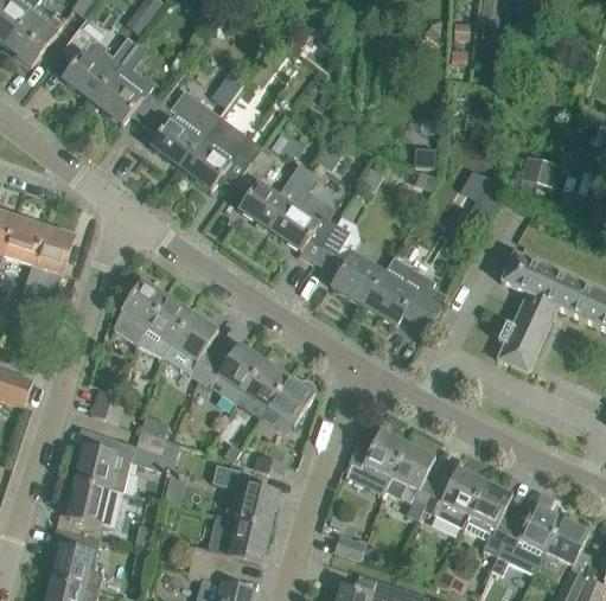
[(0,37),(6,42),(29,12),(37,0),(0,0),(0,37)]
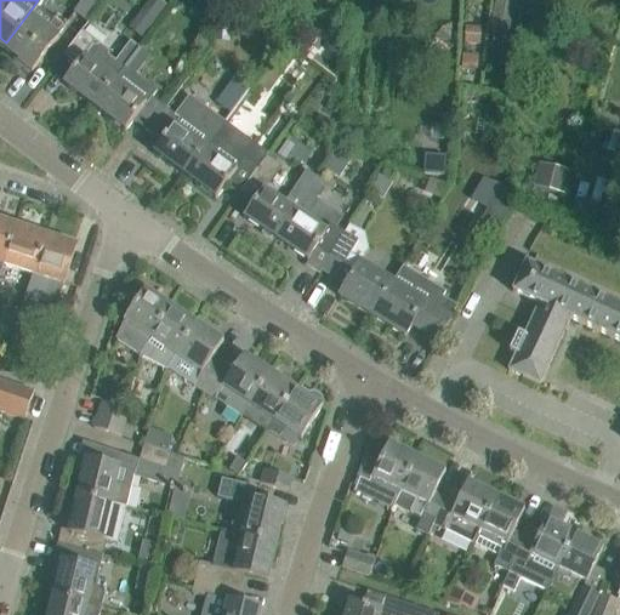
[(55,12),(53,13),(38,0),(29,12),(6,43),(21,55),(20,57),(32,66),(66,21),(55,12)]
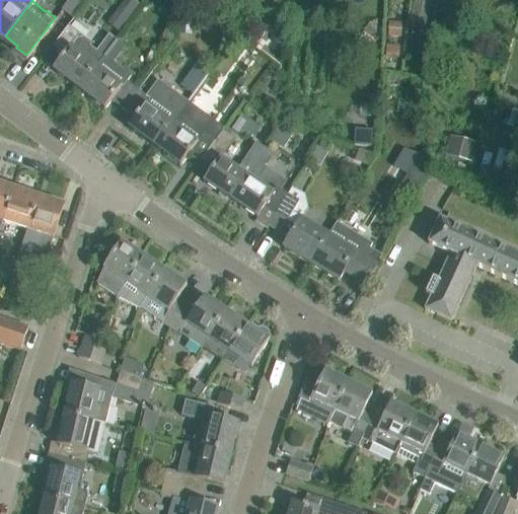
[(66,0),(62,6),(72,13),(81,0),(66,0)]
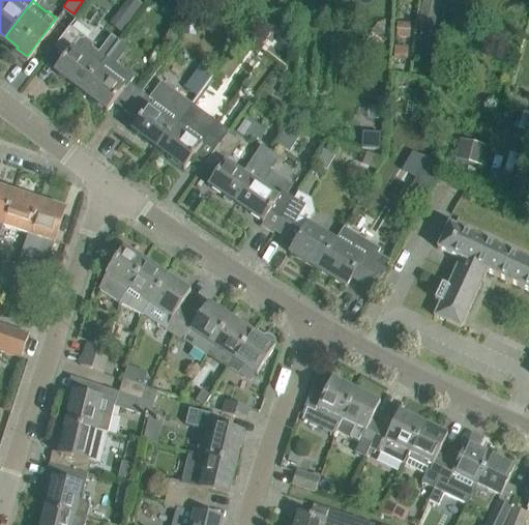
[(420,0),(416,20),(433,24),(439,0),(420,0)]
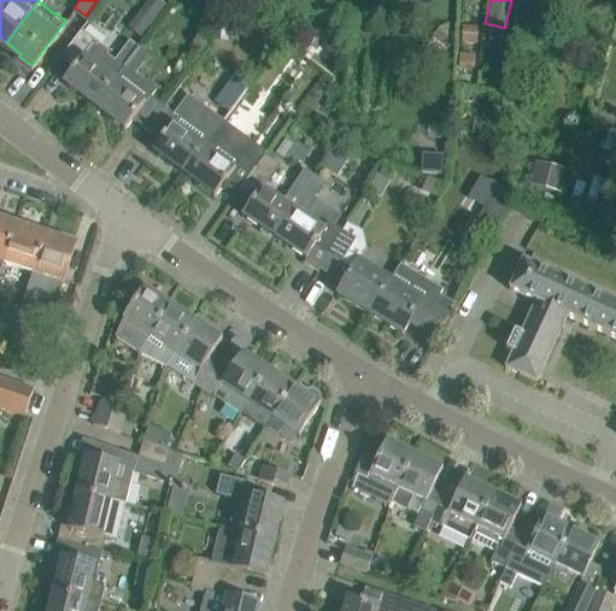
[(211,7),(210,30),(223,31),(224,9),(211,7)]
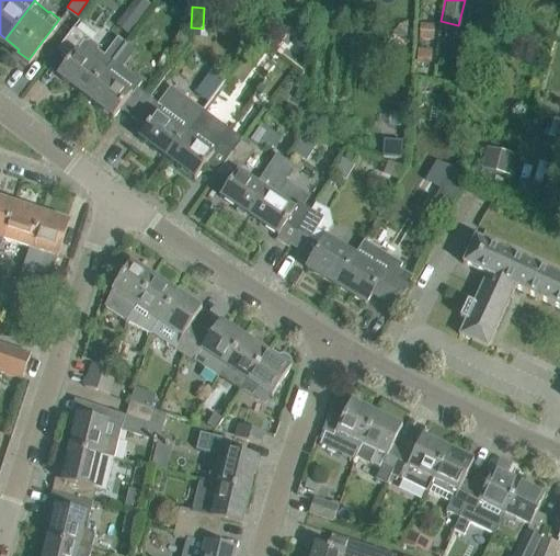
[(84,92),(125,38),(117,33),(104,52),(98,46),(98,42),(90,36),(84,37),(83,36),(83,32),(73,23),(56,46),(68,56),(56,71),(84,92)]
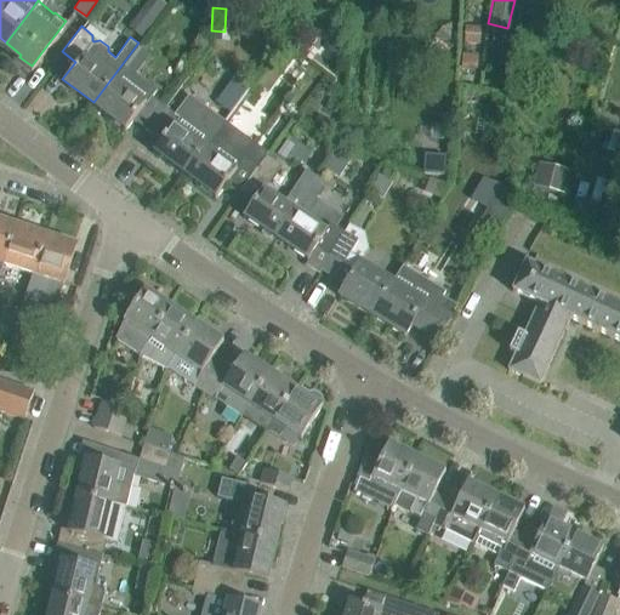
[(147,126),(164,102),(155,96),(157,94),(157,87),(132,69),(147,50),(138,43),(94,102),(125,126),(132,115),(147,126)]
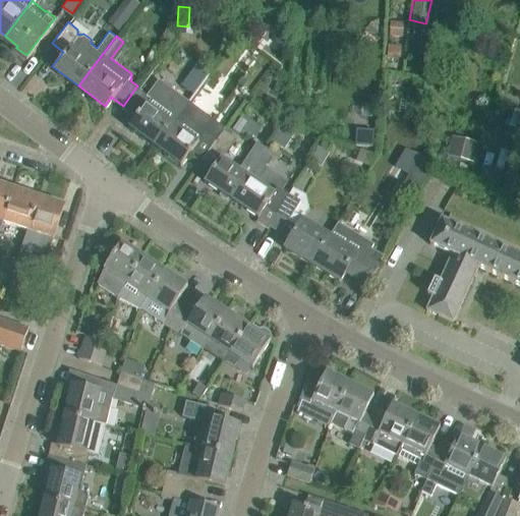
[(154,142),(187,98),(159,77),(147,93),(137,86),(123,106),(134,114),(128,123),(154,142)]
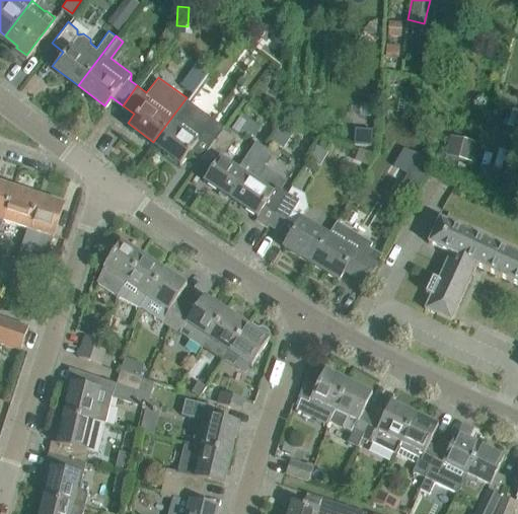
[(280,101),(266,94),(259,107),(274,116),(280,101)]
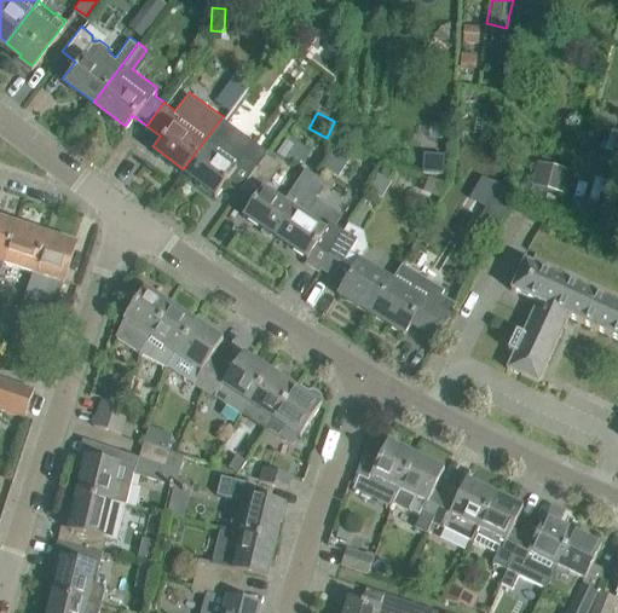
[(266,149),(223,116),(183,169),(214,192),(224,180),(237,190),(256,162),(264,152),(265,151),(266,149)]
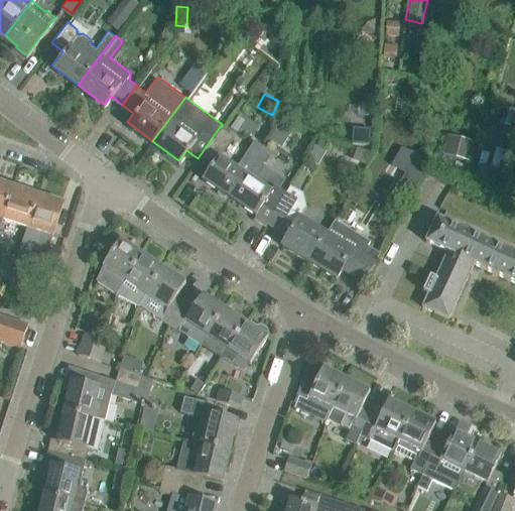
[(369,124),(352,123),(351,139),(368,140),(369,124)]
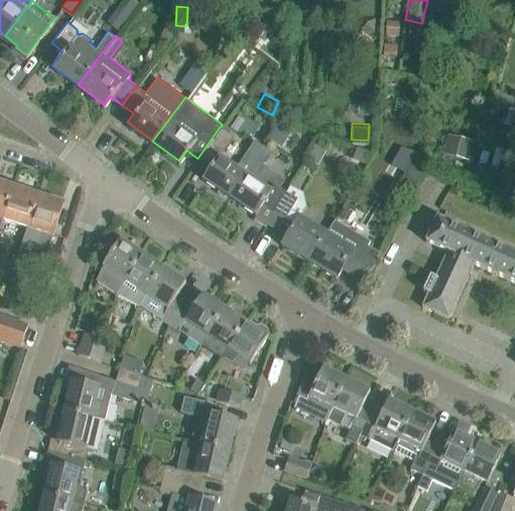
[(229,195),(263,144),(252,137),(235,162),(219,151),(231,134),(221,126),(220,127),(214,135),(198,158),(209,166),(202,176),(229,195)]
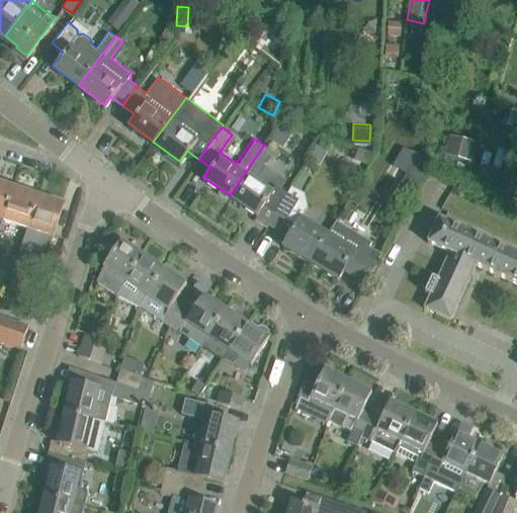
[(471,158),(477,140),(448,133),(444,151),(471,158)]
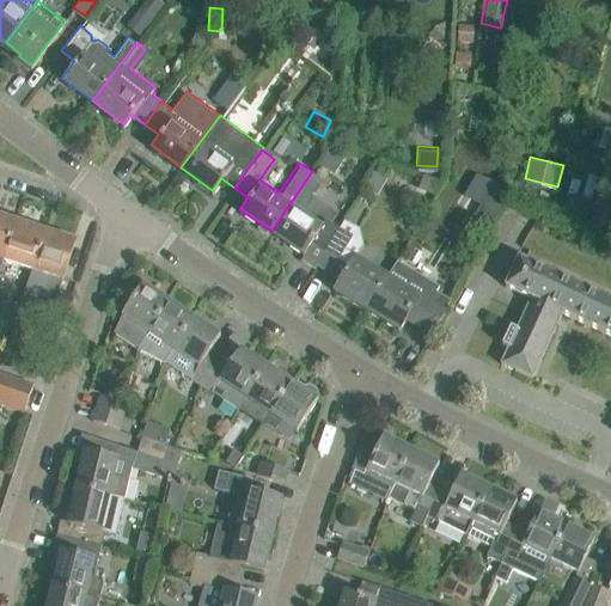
[(610,164),(603,163),(590,219),(610,224),(610,164)]
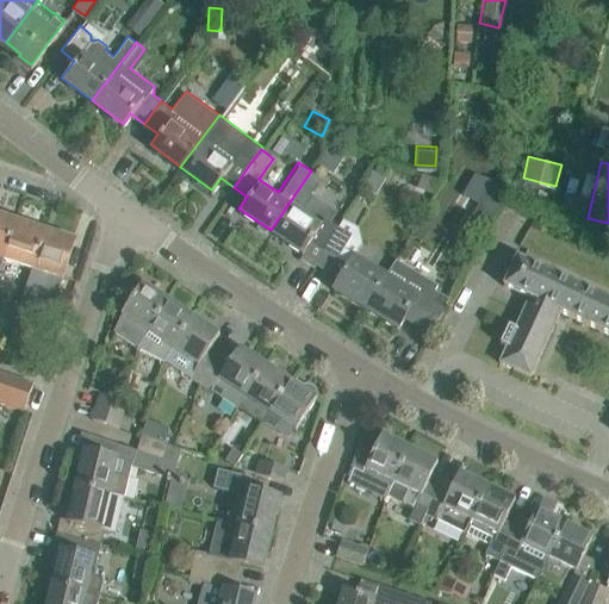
[(372,169),(362,185),(376,193),(385,176),(372,169)]
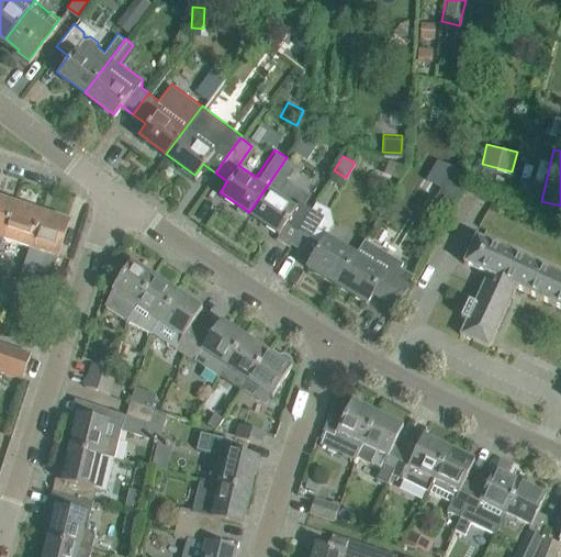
[(291,240),(310,209),(304,205),(311,196),(284,178),(294,163),(287,157),(249,212),(278,233),(291,240)]
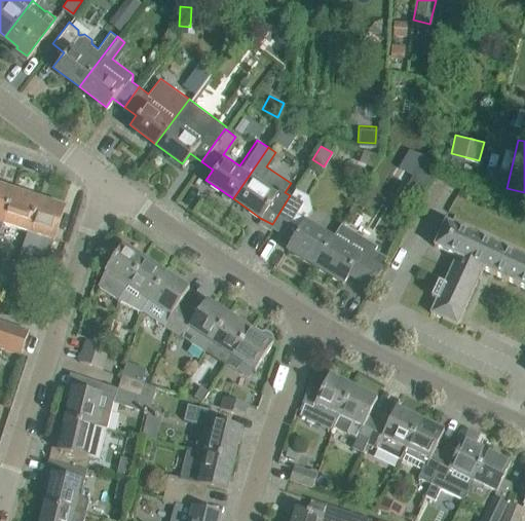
[(425,155),(421,166),(410,187),(422,193),(435,172),(433,158),(425,155)]
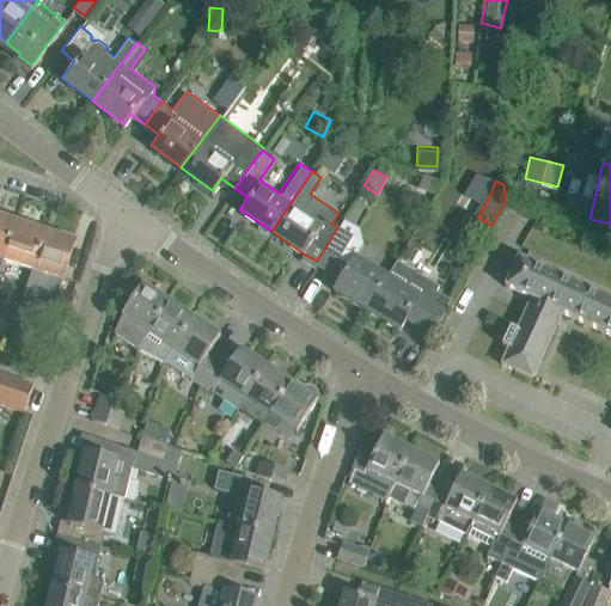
[(591,200),(566,194),(562,209),(587,215),(591,200)]
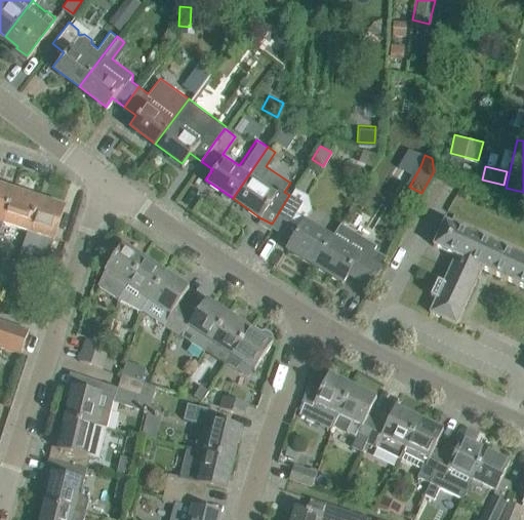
[(0,226),(2,220),(13,187),(0,182),(0,226)]
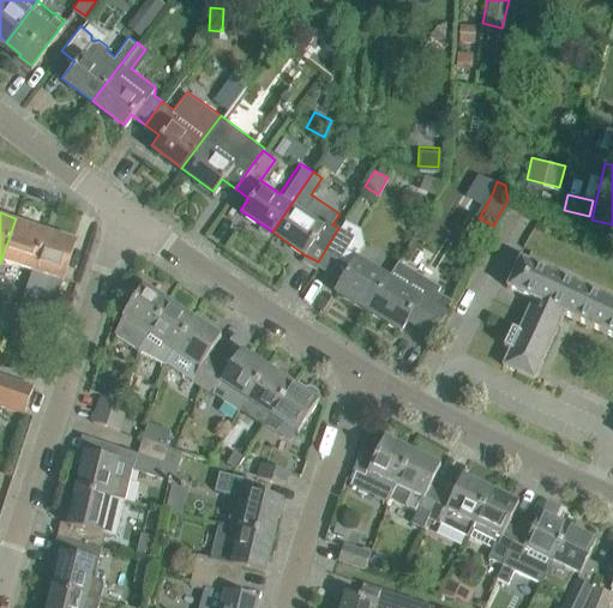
[(31,266),(44,228),(16,218),(2,257),(31,266)]
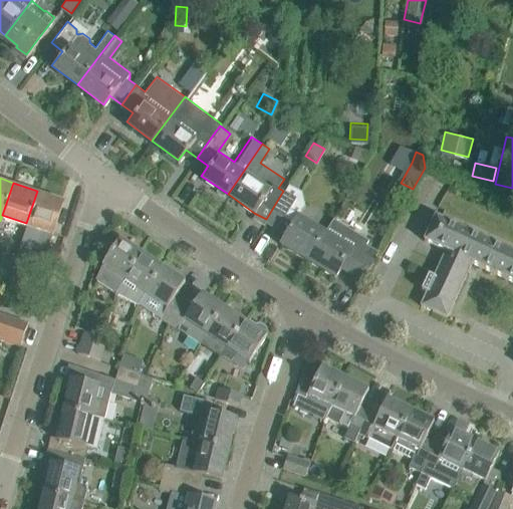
[(62,199),(37,191),(26,223),(20,241),(45,250),(62,199)]
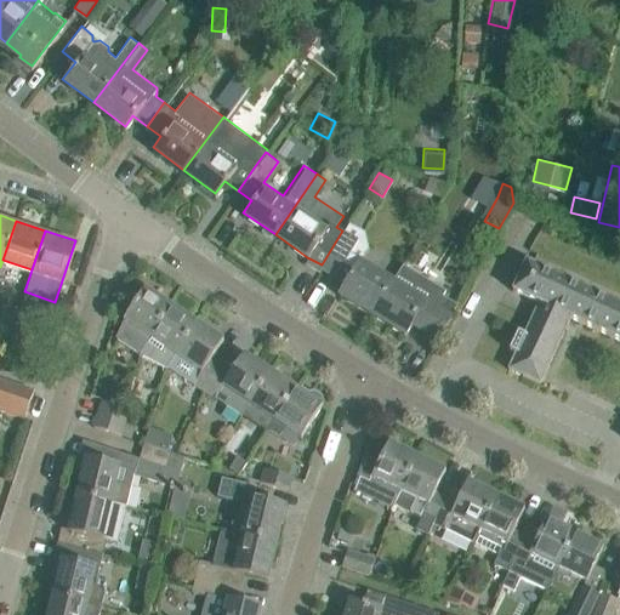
[(393,277),(362,256),(359,258),(350,254),(358,240),(342,231),(322,265),(320,265),(346,280),(339,292),(371,312),(393,277)]
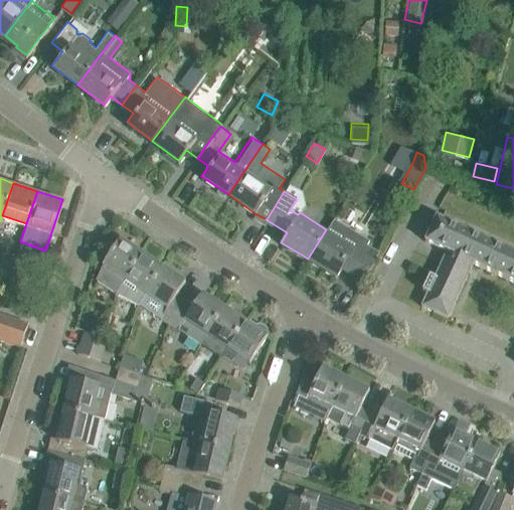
[(513,248),(436,213),(435,215),(432,214),(426,225),(430,226),(423,237),(446,247),(434,275),(429,272),(421,288),(426,290),(420,303),(447,315),(472,260),(513,279),(513,248)]
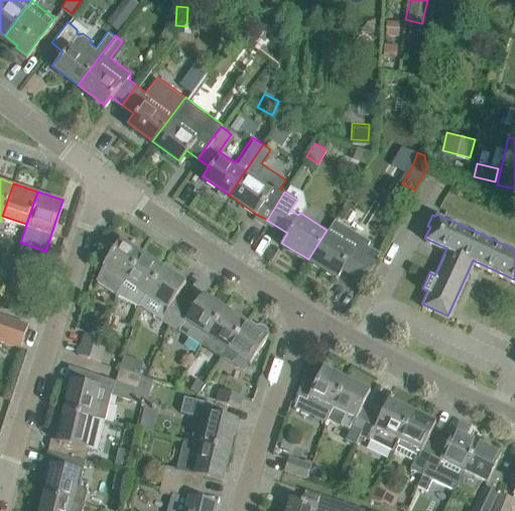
[(334,218),(327,230),(308,259),(336,275),(342,266),(363,278),(374,260),(373,259),(379,250),(367,243),(369,239),(334,218)]
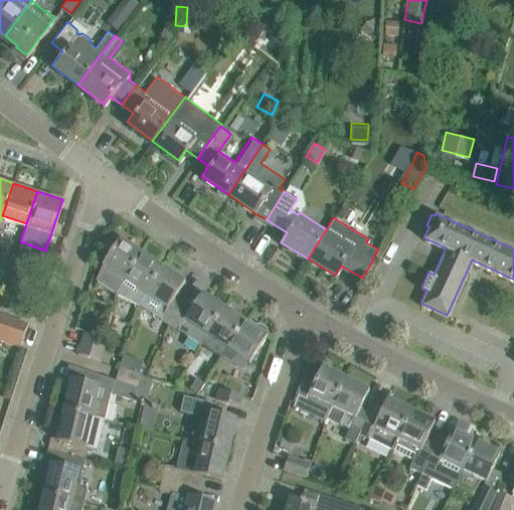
[(115,291),(141,250),(120,235),(102,263),(95,278),(115,291)]
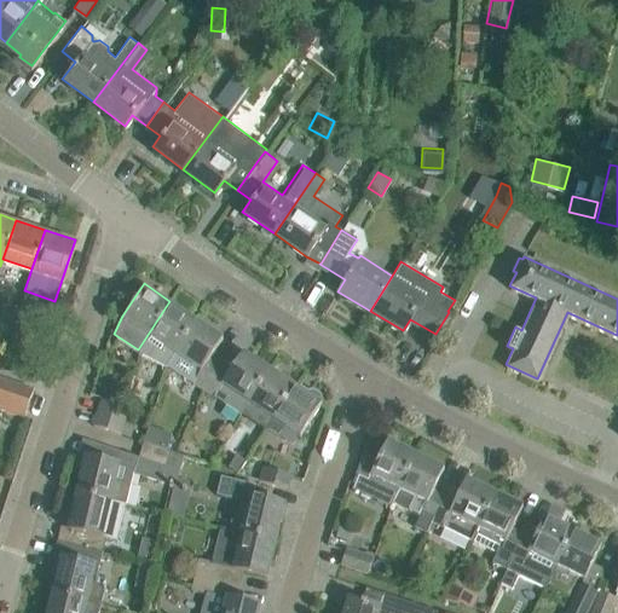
[(167,363),(196,318),(169,301),(138,350),(166,365),(167,363)]
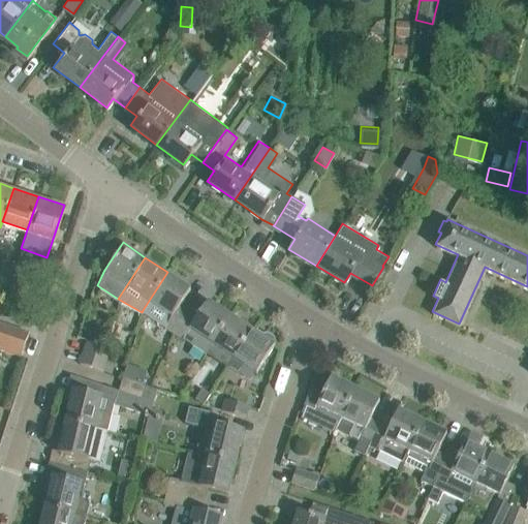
[(189,286),(167,272),(143,310),(173,330),(187,309),(178,304),(189,286)]
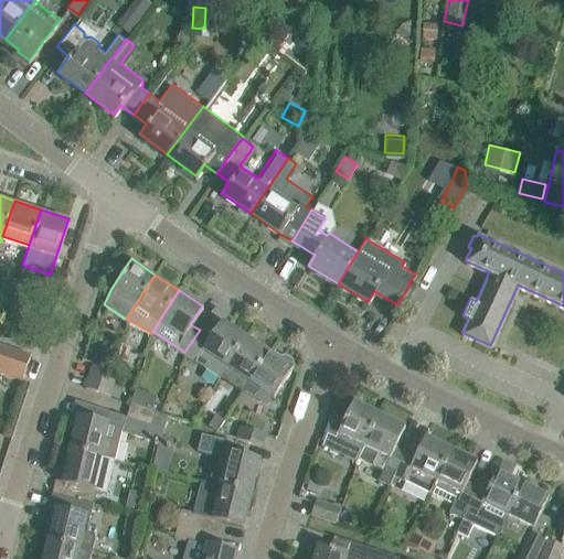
[(220,375),(226,364),(246,334),(221,318),(209,336),(200,330),(184,352),(220,375)]
